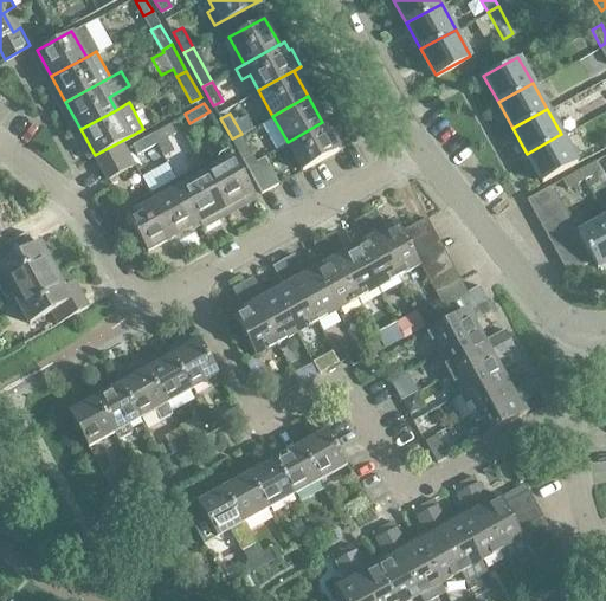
[(150,131),(156,141),(175,130),(169,122),(150,131)]
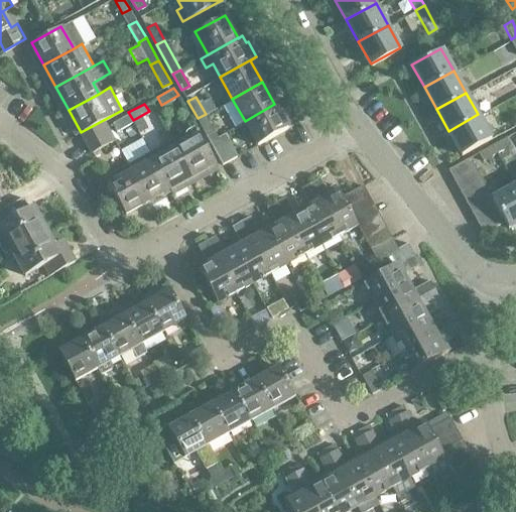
[(274,104),(245,121),(257,143),(292,124),(284,109),(279,112),(274,104)]
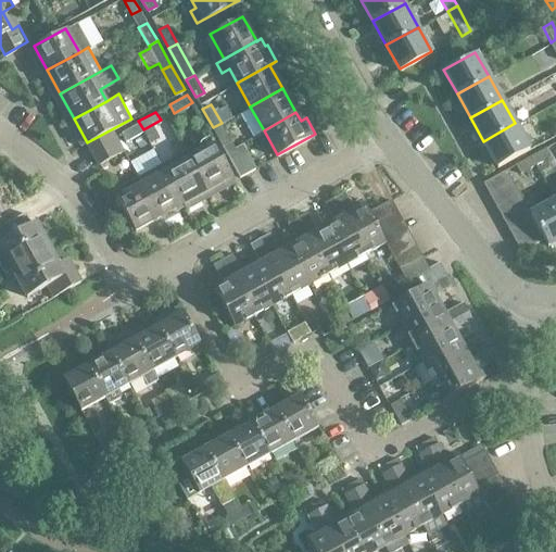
[(143,129),(138,121),(121,132),(125,140),(143,129)]
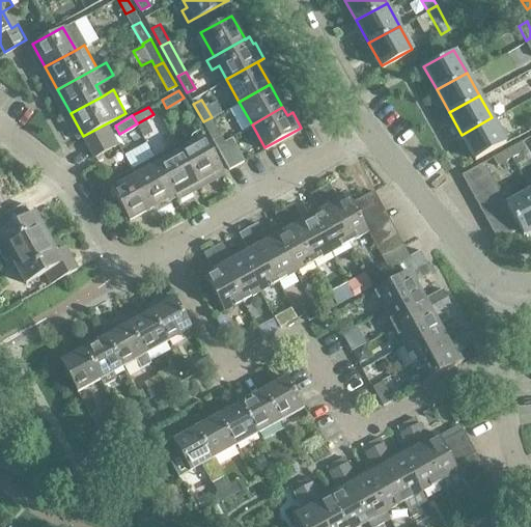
[(212,117),(203,121),(212,138),(220,133),(212,117)]
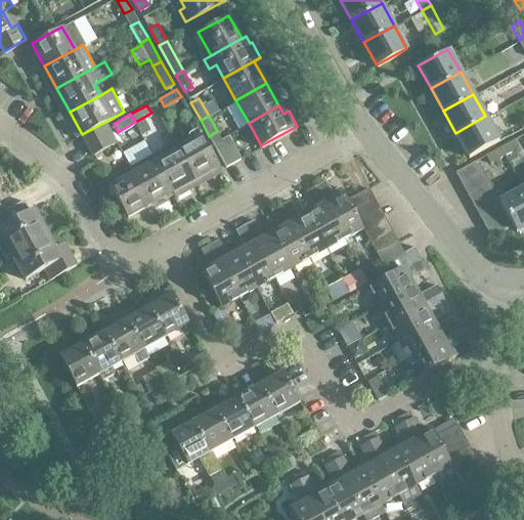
[(485,116),(455,133),(468,156),(498,139),(485,116)]
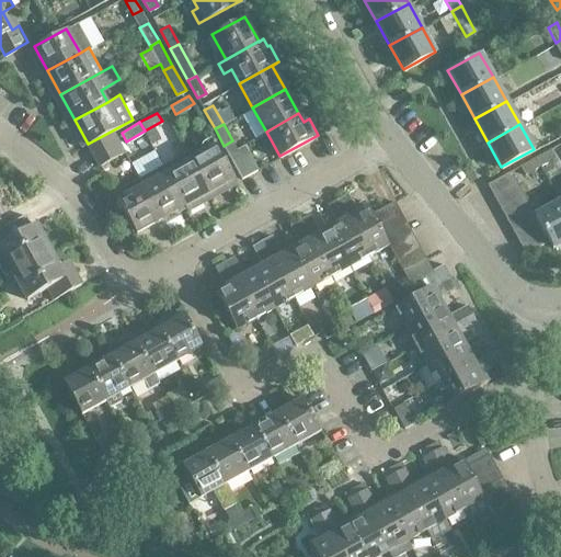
[(100,165),(124,151),(116,136),(91,150),(100,165)]
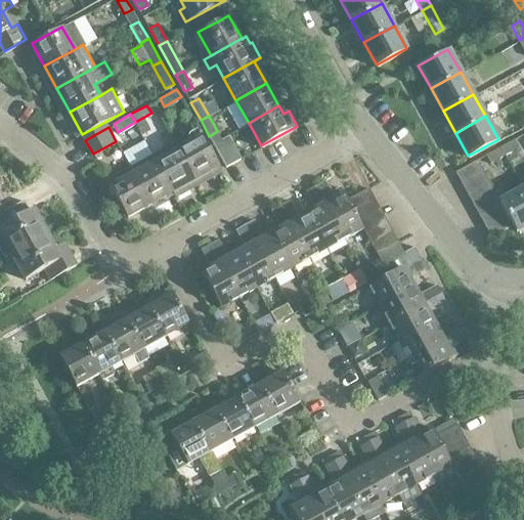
[(222,171),(218,165),(198,127),(190,131),(188,134),(187,137),(189,141),(178,147),(199,183),(222,171)]
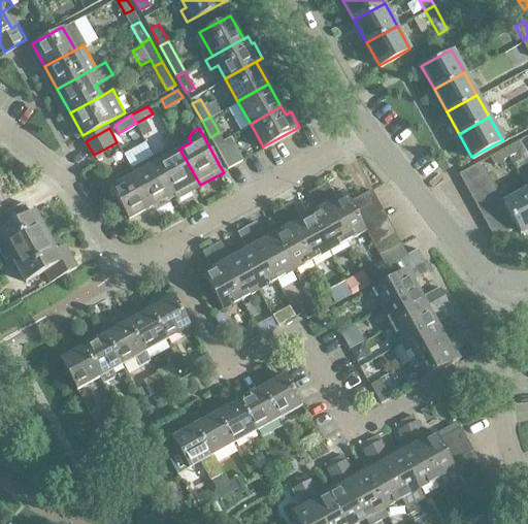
[(504,146),(508,155),(523,146),(519,138),(504,146)]
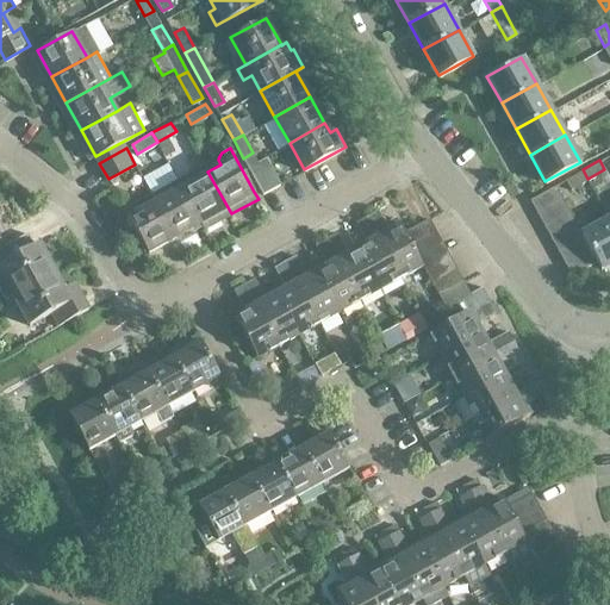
[(176,178),(201,222),(205,228),(231,213),(207,172),(203,163),(176,178)]
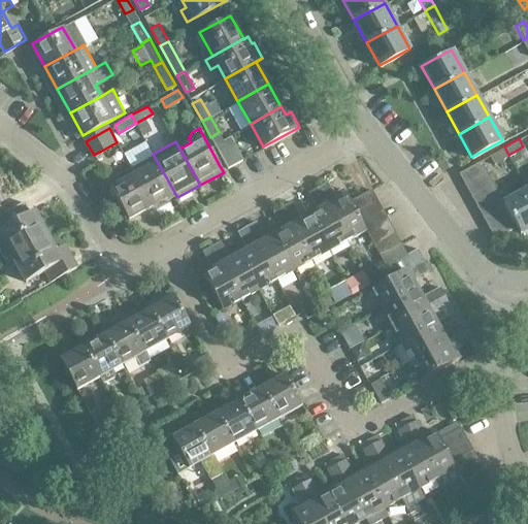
[(227,167),(235,162),(226,145),(218,150),(227,167)]
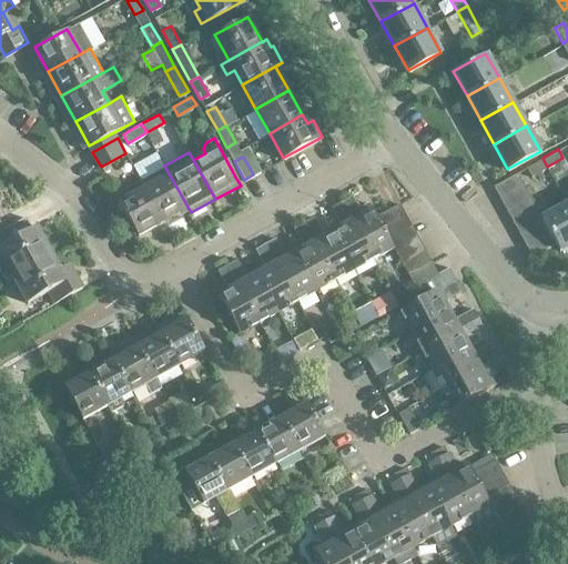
[(547,167),(543,158),(527,167),(531,175),(547,167)]
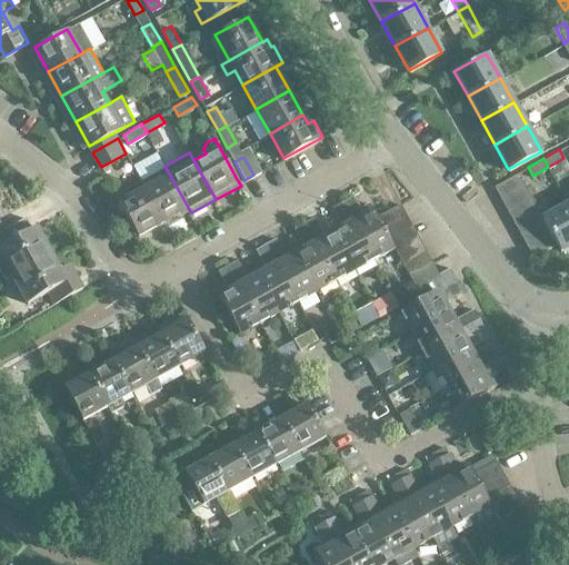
[(162,220),(188,207),(165,166),(140,180),(162,220)]
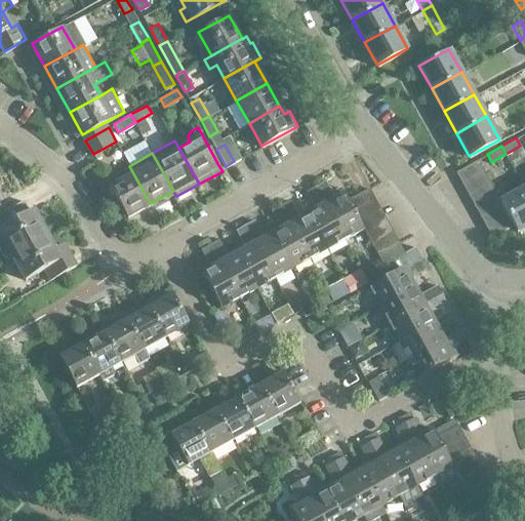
[(461,181),(483,169),(477,158),(455,169),(461,181)]
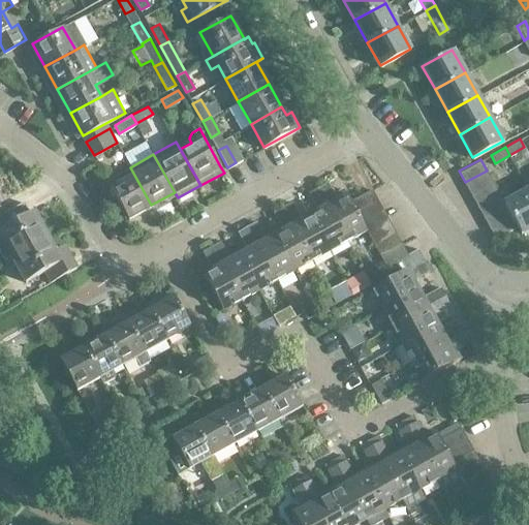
[(1,160),(0,182),(0,183),(24,186),(26,162),(1,160)]
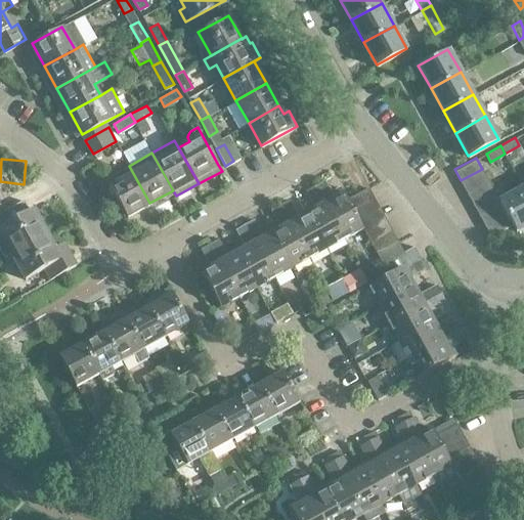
[(127,215),(149,203),(129,166),(106,178),(127,215)]
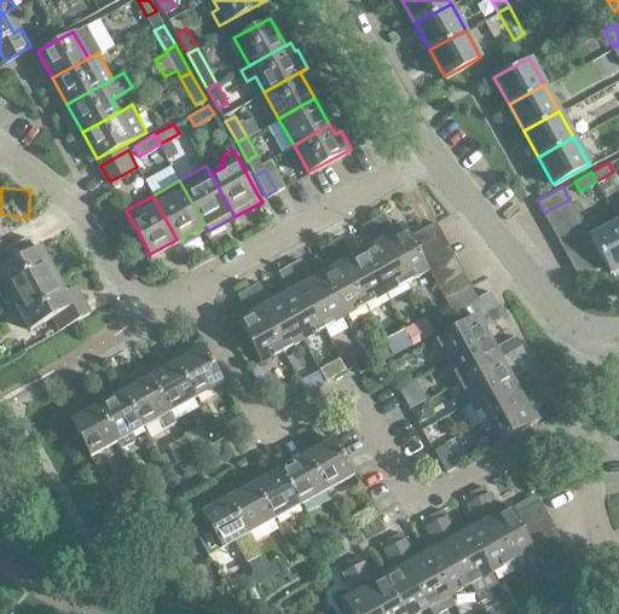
[(551,226),(577,212),(570,200),(544,213),(551,226)]
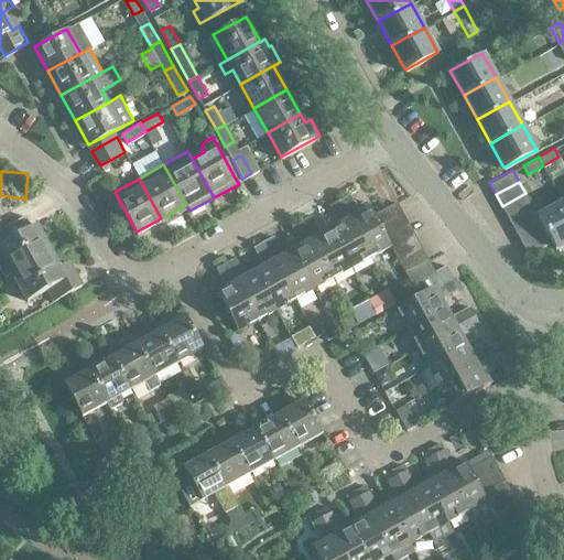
[(509,217),(532,205),(525,193),(502,206),(509,217)]
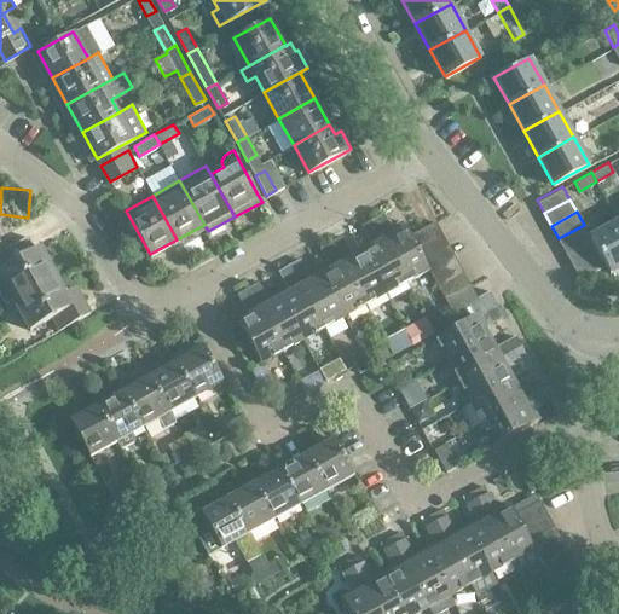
[(382,213),(371,219),(406,281),(428,268),(423,259),(416,247),(410,235),(401,220),(389,226),(382,213)]
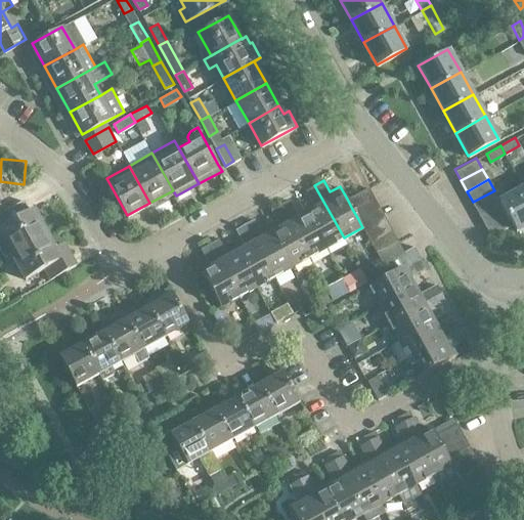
[(315,207),(307,211),(326,247),(344,237),(314,185),(305,189),(315,207)]
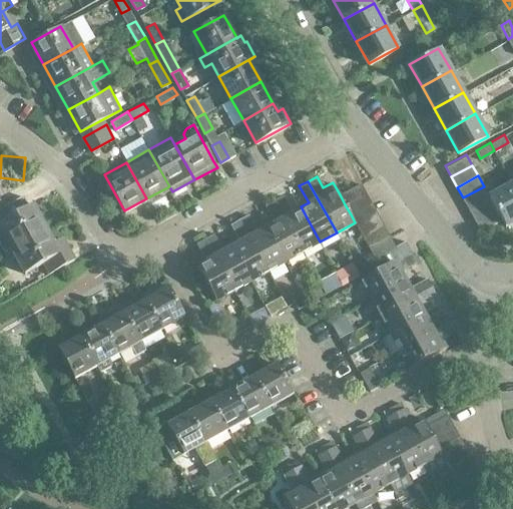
[(345,204),(367,192),(361,182),(340,194),(345,204)]
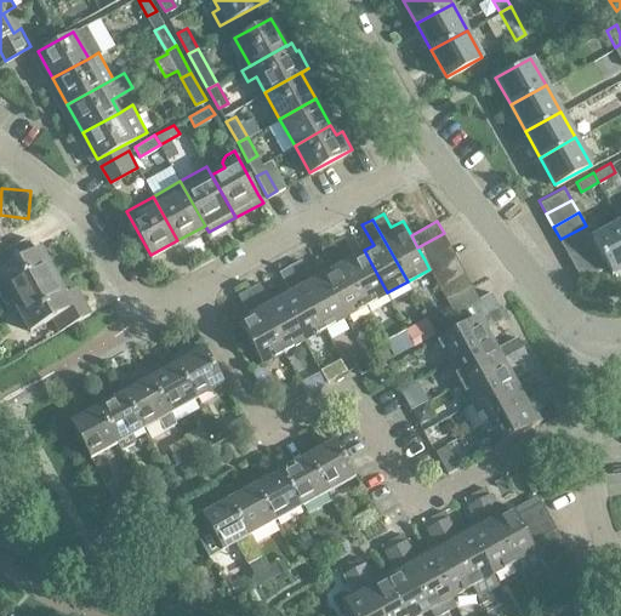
[(613,272),(620,266),(620,222),(620,221),(592,235),(593,238),(600,251),(608,263),(613,272)]
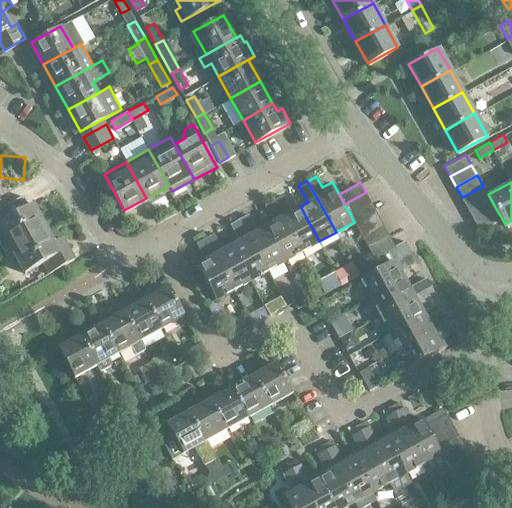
[(483,186),(462,197),(468,208),(489,196),(488,194),(483,186)]
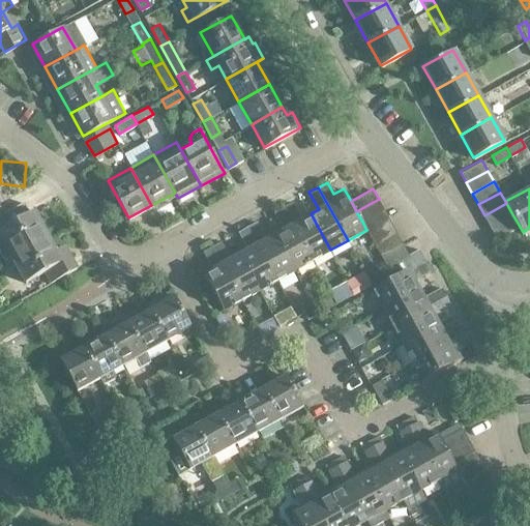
[(362,222),(385,210),(379,199),(356,211),(362,222)]
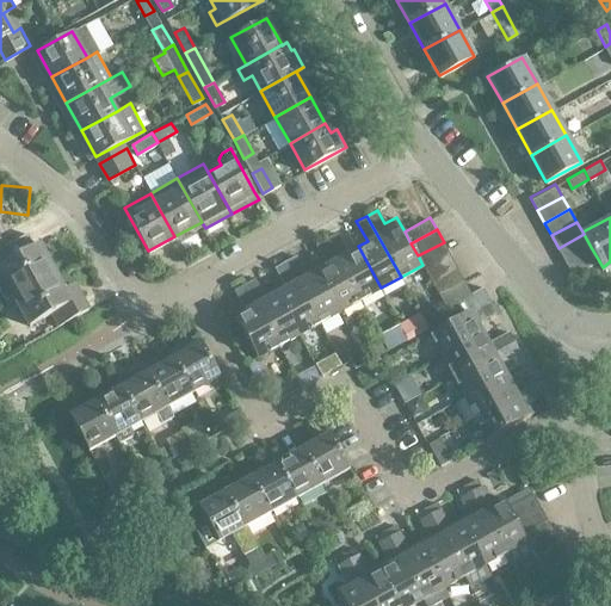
[(337,233),(327,237),(360,298),(381,288),(358,246),(346,252),(337,233)]
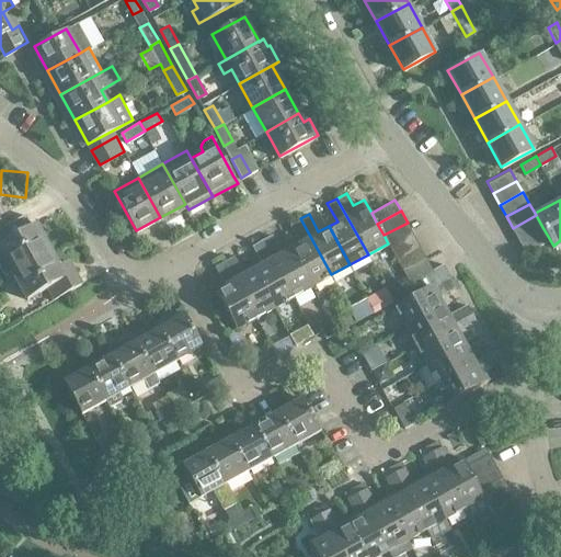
[(536,215),(513,228),(519,239),(542,227),(536,215)]
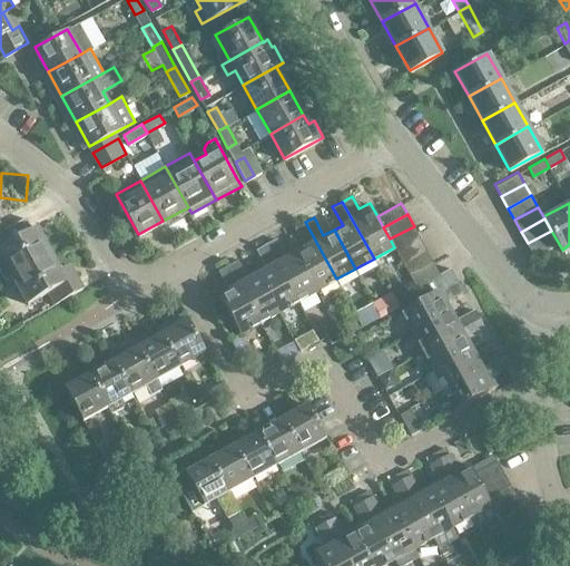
[(304,246),(295,251),(317,290),(336,279),(305,222),(294,228),(304,246)]
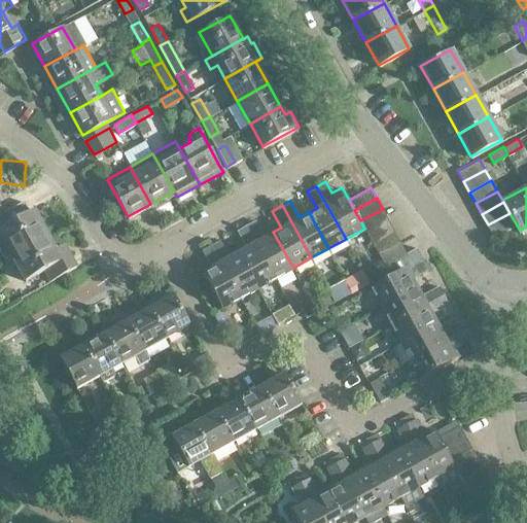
[(8,222),(2,211),(0,212),(0,233),(11,253),(47,234),(33,208),(8,222)]
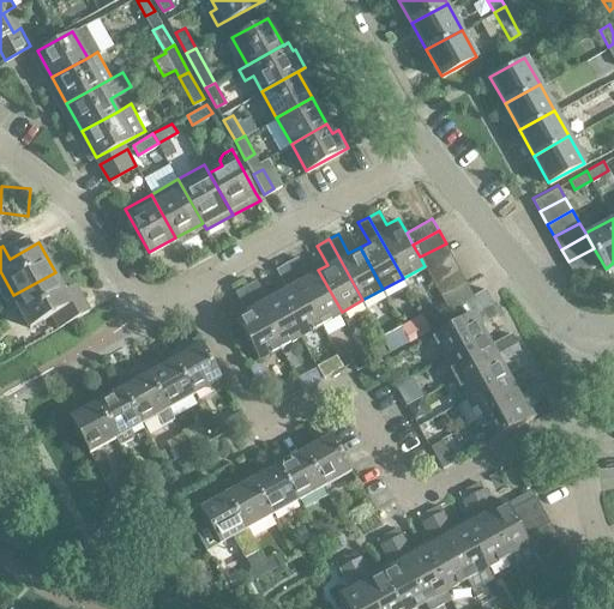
[(425,266),(427,270),(453,255),(446,243),(420,257),(425,266)]
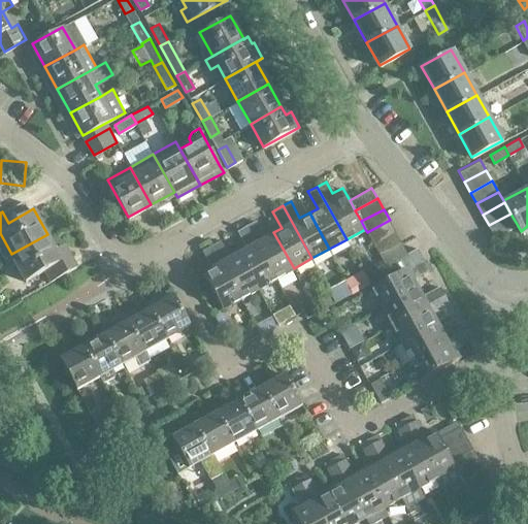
[(517,224),(510,214),(489,225),(495,235),(517,224)]
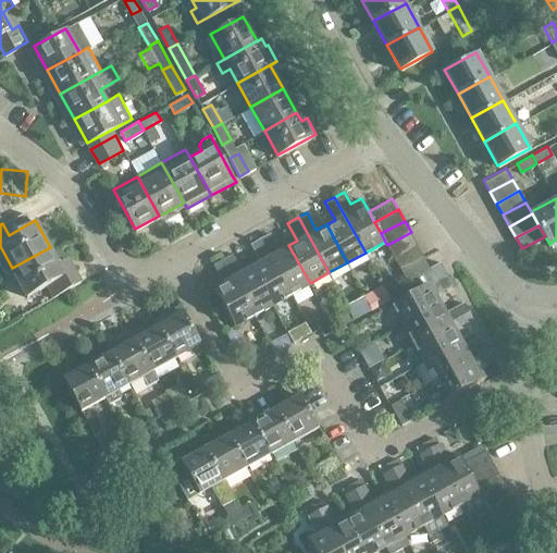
[(270,232),(260,237),(292,293),(310,283),(288,245),(280,250),(270,232)]
